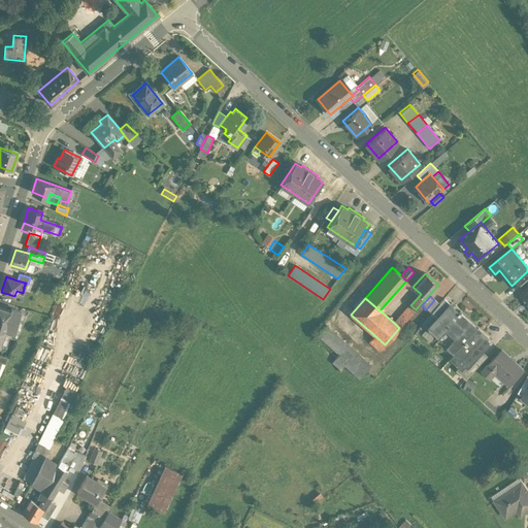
[(434,300),(426,309),(431,314),(439,304),(434,300)]
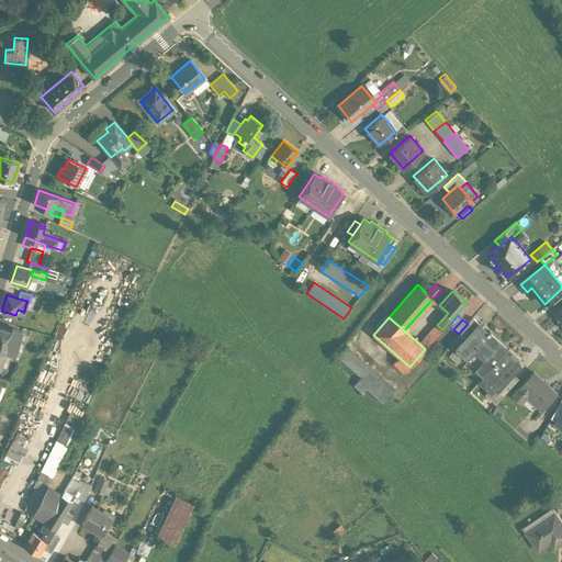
[(459,334),(457,335),(463,340),(473,329),(468,324),(459,334)]
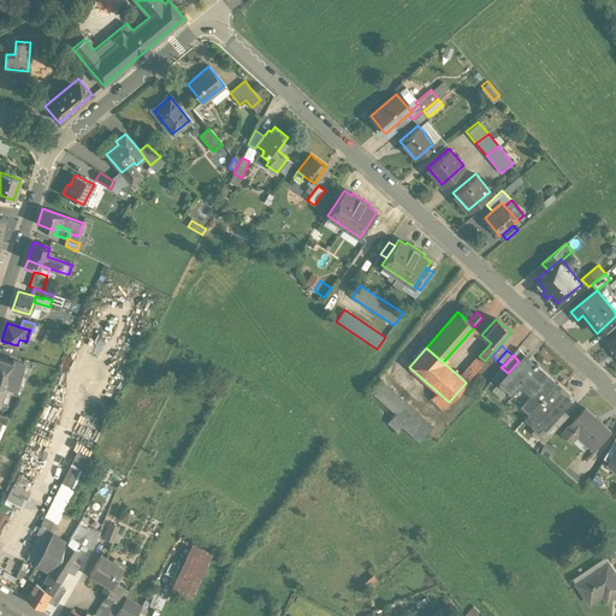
[(473,362),(460,377),(466,383),(485,361),(479,356),(473,363),(473,362)]
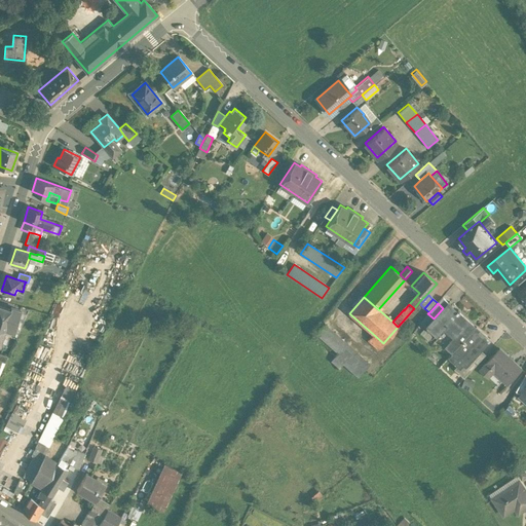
[(10,309),(0,305),(0,342),(4,330),(13,333),(21,310),(10,307),(10,309)]
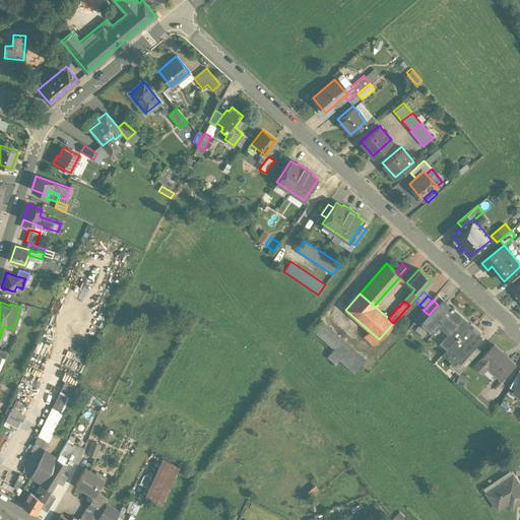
[(470,324),(452,307),(449,310),(441,302),(438,305),(429,315),(420,323),(431,332),(442,321),(452,330),(441,342),(447,348),(448,348),(470,324)]
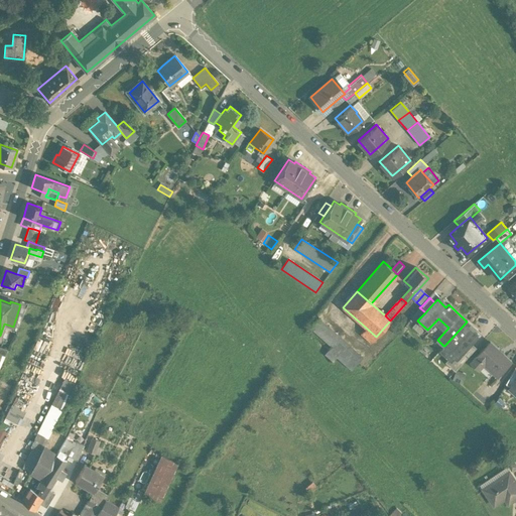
[(362,357),(317,317),(309,327),(331,347),(339,354),(337,357),(351,370),(362,357)]
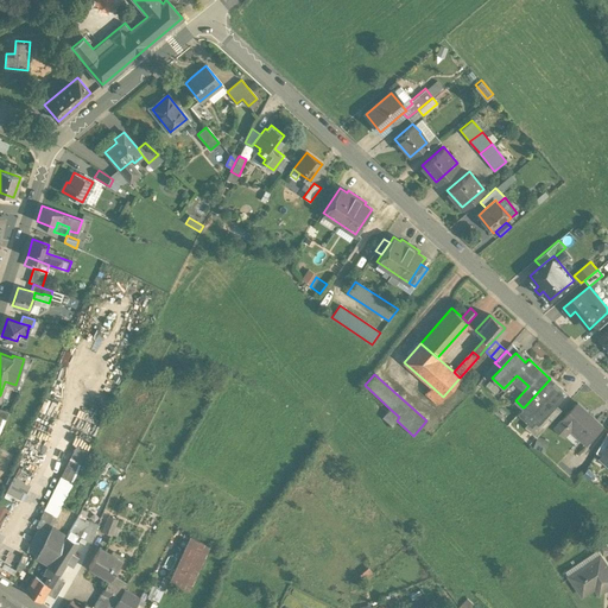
[(45,436),(64,382),(51,378),(32,431),(45,436)]
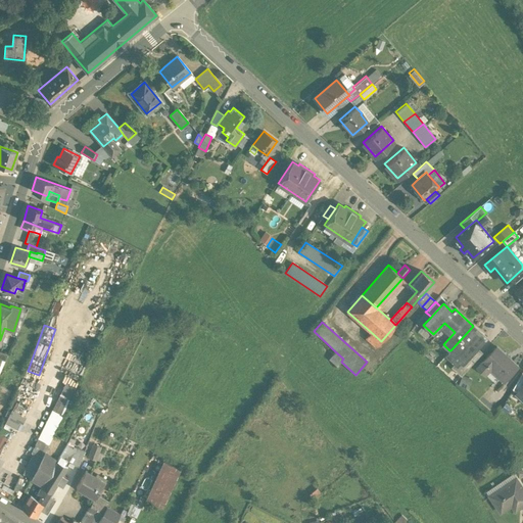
[(473,326),(450,350),(461,361),(464,364),(478,347),(487,337),(474,325),(473,326)]
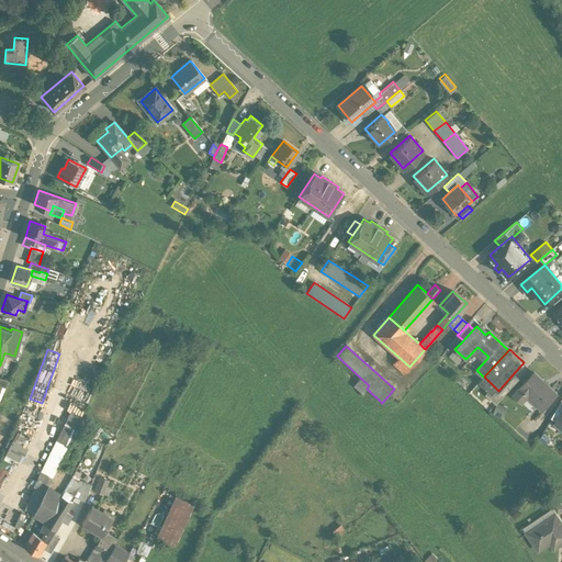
[(409,367),(398,357),(393,363),(404,373),(409,367)]
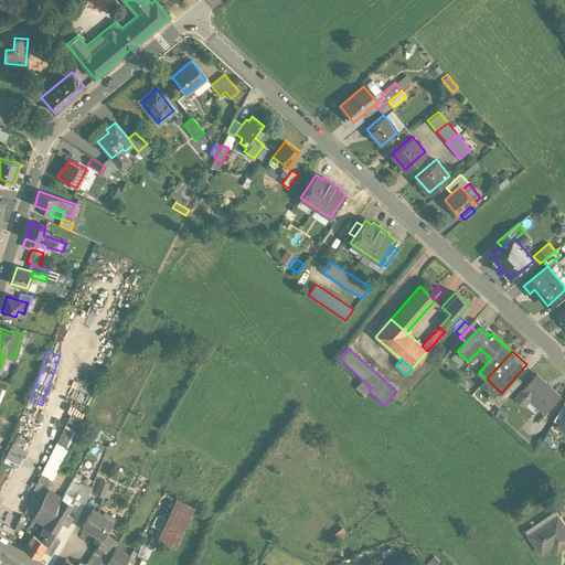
[(561,396),(536,374),(515,397),(524,405),(530,398),(544,413),(547,411),(561,396)]
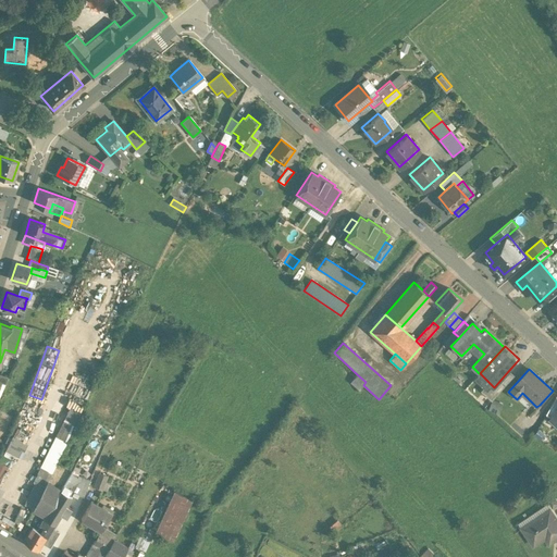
[(100,373),(91,370),(87,379),(95,383),(100,373)]
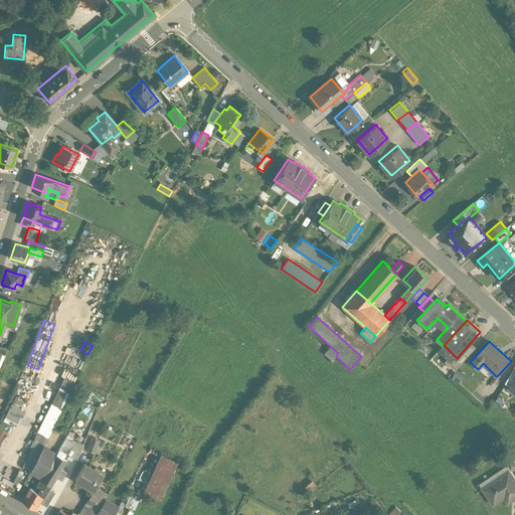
[(476,347),(471,342),(457,358),(454,355),(447,362),(455,370),(476,347)]
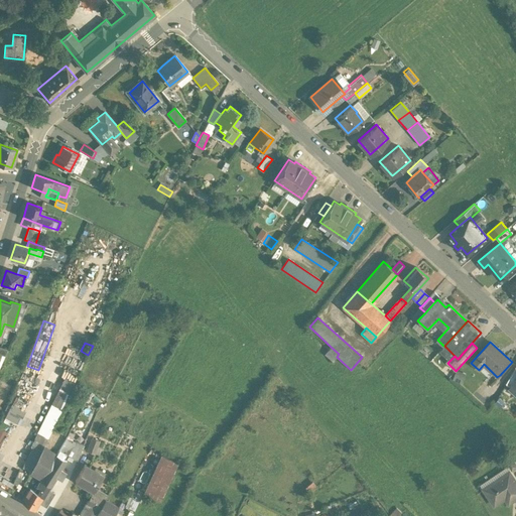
[(331,347),(325,355),(333,362),(337,357),(339,354),(331,347)]
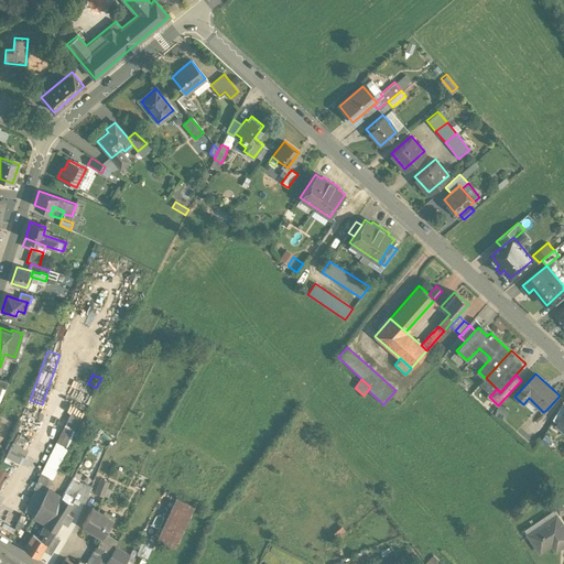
[(546,436),(542,442),(549,446),(552,440),(546,436)]
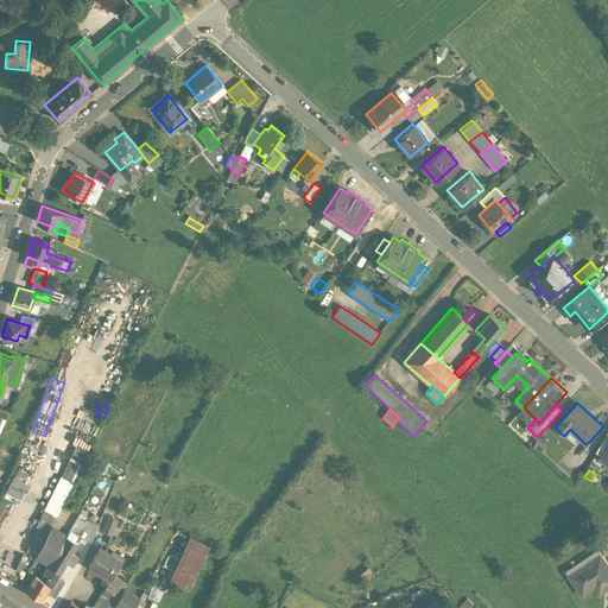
[(55,491),(37,526),(48,531),(49,531),(67,495),(55,491)]
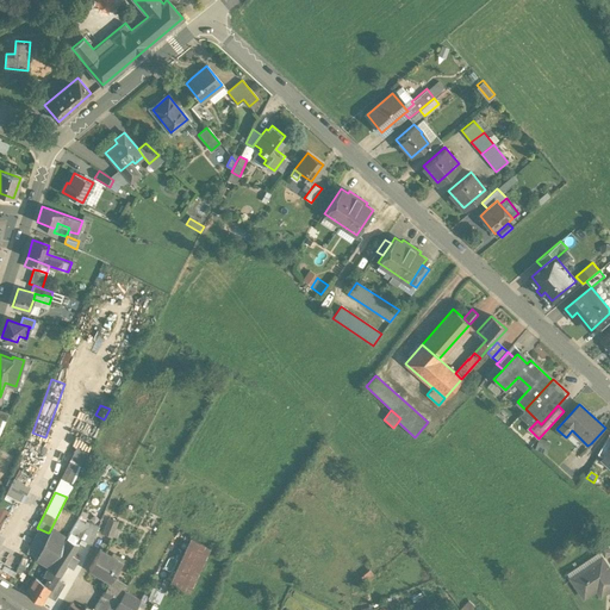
[(66,508),(53,535),(49,533),(48,533),(44,540),(60,548),(78,517),(79,515),(66,508)]
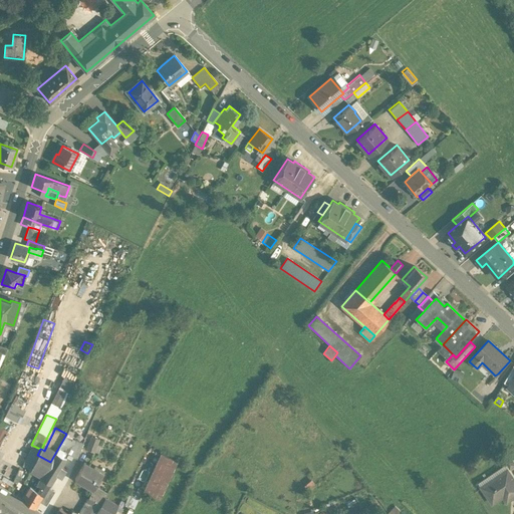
[(41,476),(41,477),(50,483),(56,473),(61,476),(65,469),(60,466),(68,454),(70,455),(74,448),(71,446),(71,444),(72,439),(65,436),(50,462),(41,476)]
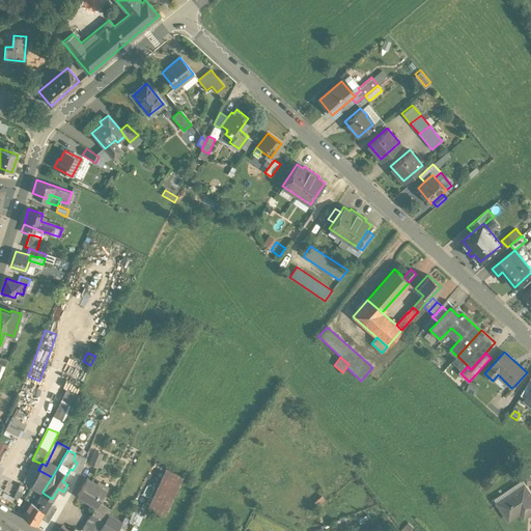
[(94,451),(89,465),(96,467),(102,453),(94,451)]
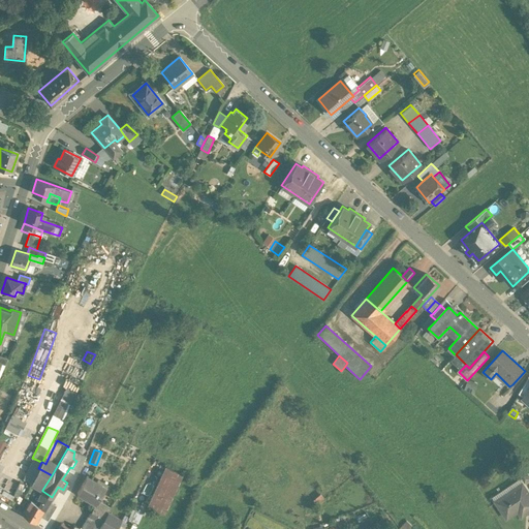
[(86,456),(74,452),(73,457),(73,459),(76,461),(72,468),(79,472),(86,456)]
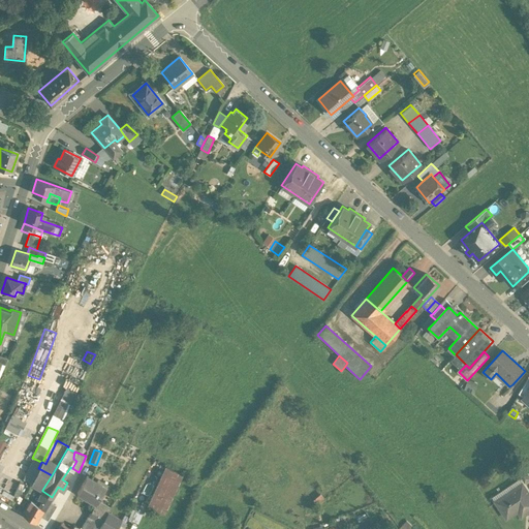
[(34,459),(24,478),(31,483),(38,468),(41,462),(34,459)]
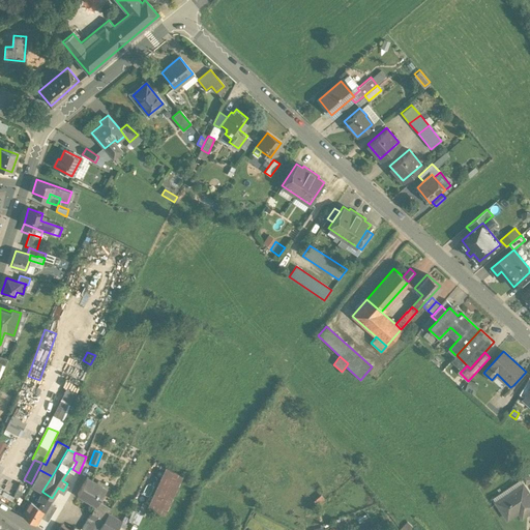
[(167,466),(148,506),(165,513),(182,475),(167,466)]
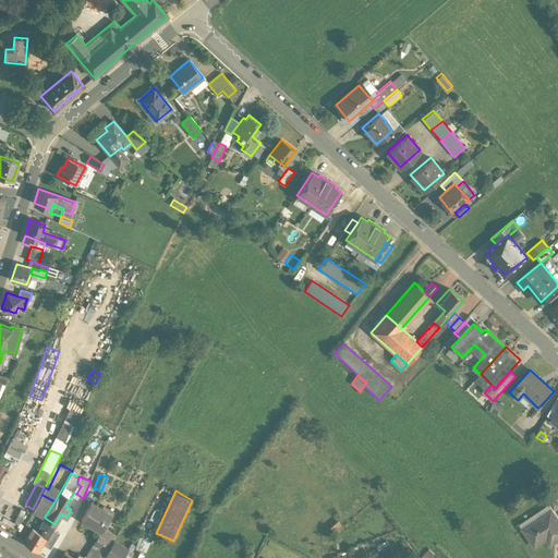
[(557,505),(557,500),(553,493),(546,497),(554,508),(557,505)]
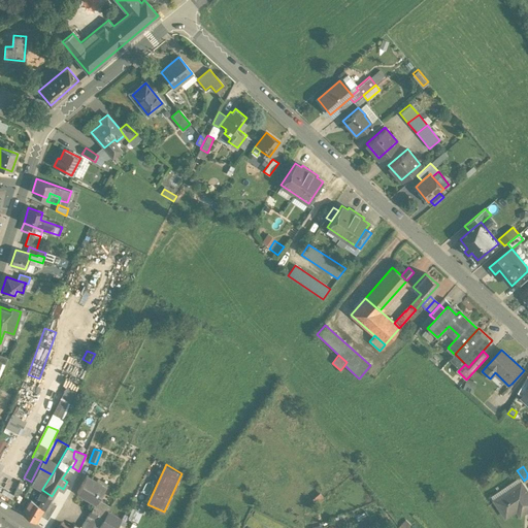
[(52,474),(38,467),(31,482),(42,489),(52,474)]
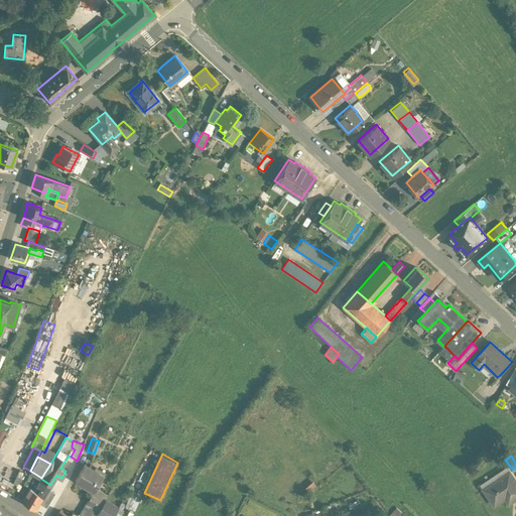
[(103,475),(85,464),(75,481),(93,491),(94,492),(95,489),(103,475)]
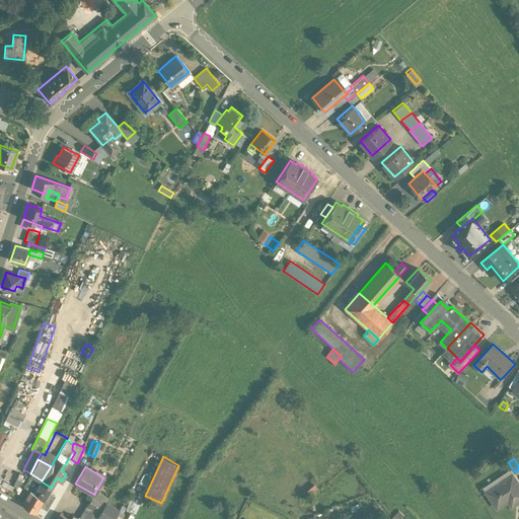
[(518,483),(512,473),(486,491),(497,508),(515,496),(518,501),(518,483)]
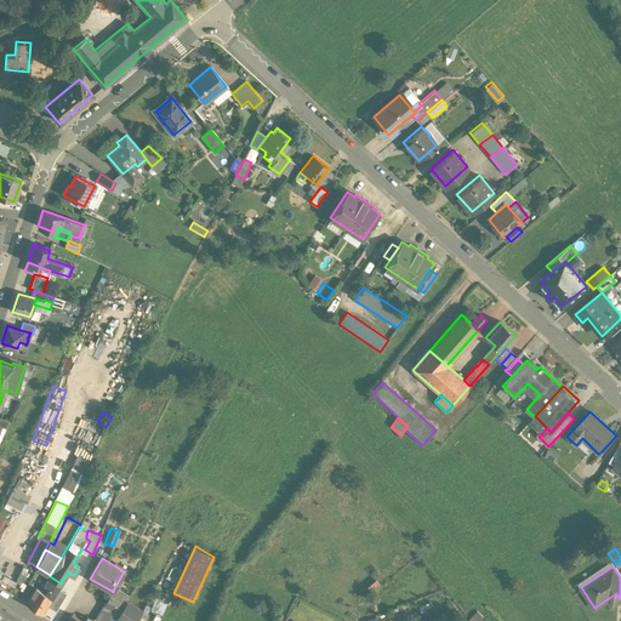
[(50,576),(40,591),(35,587),(26,604),(41,614),(47,605),(57,588),(61,584),(50,576)]
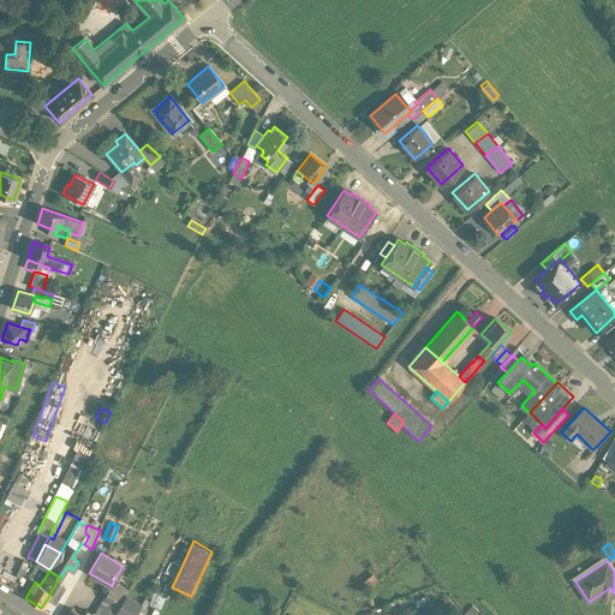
[(65,587),(57,583),(47,599),(54,604),(65,587)]
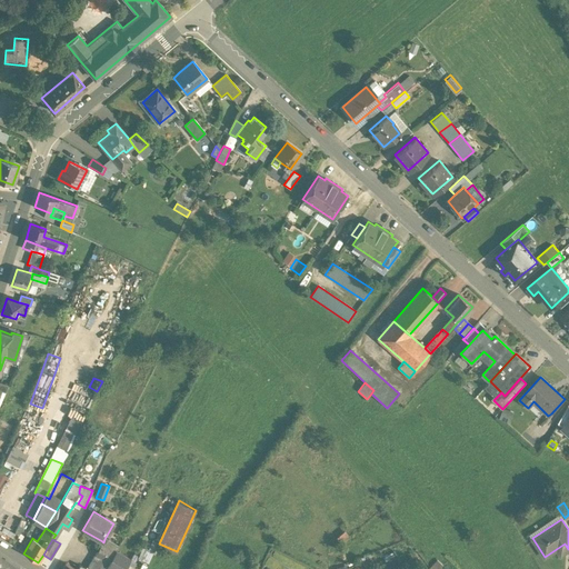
[(118,547),(105,539),(103,542),(102,541),(95,556),(108,563),(116,551),(118,547)]
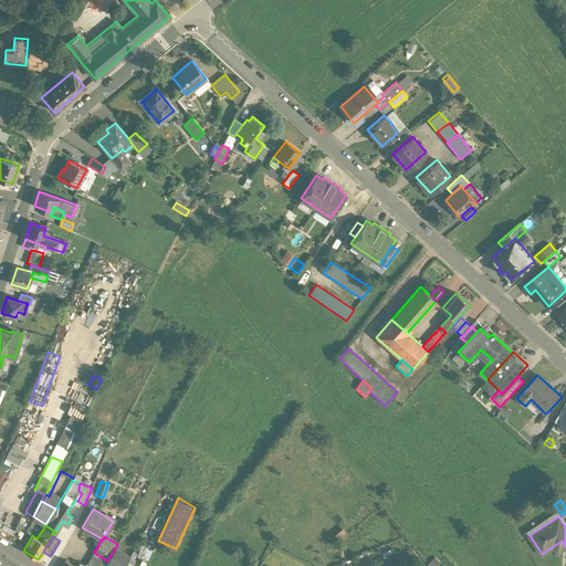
[(153,549),(143,544),(137,556),(147,561),(153,549)]
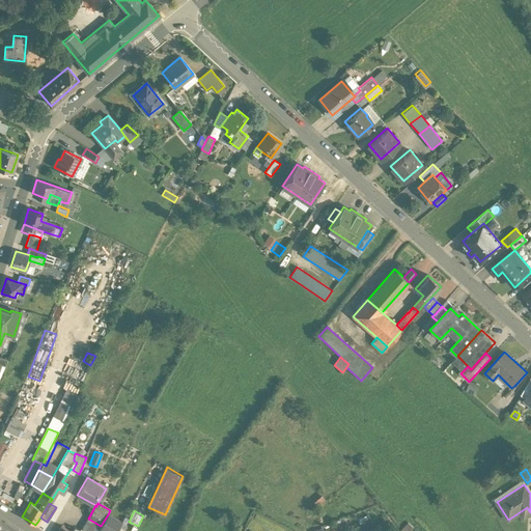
[(116,530),(121,523),(108,514),(101,526),(100,528),(105,530),(116,530)]
